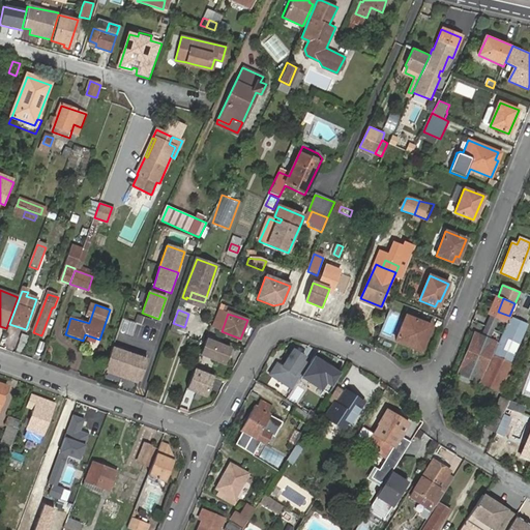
[(406,317),(398,339),(411,344),(410,348),(420,352),(431,326),(406,317)]
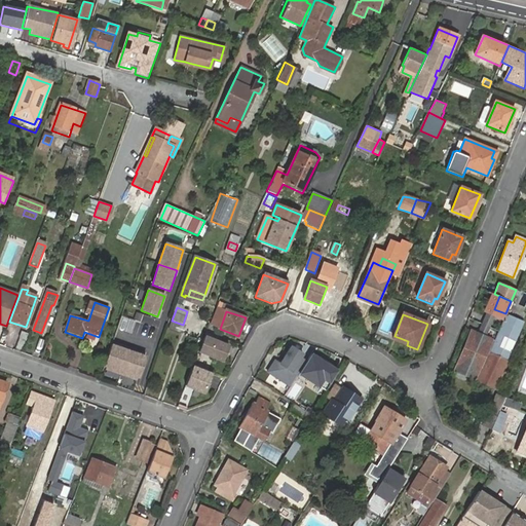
[(492,332),(496,333),(501,322),(497,320),(492,332)]
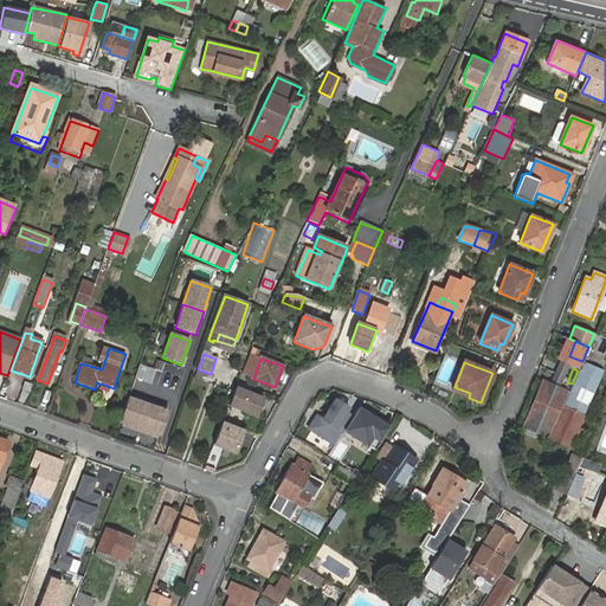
[(211,374),(198,369),(195,378),(210,384),(213,374),(211,374)]
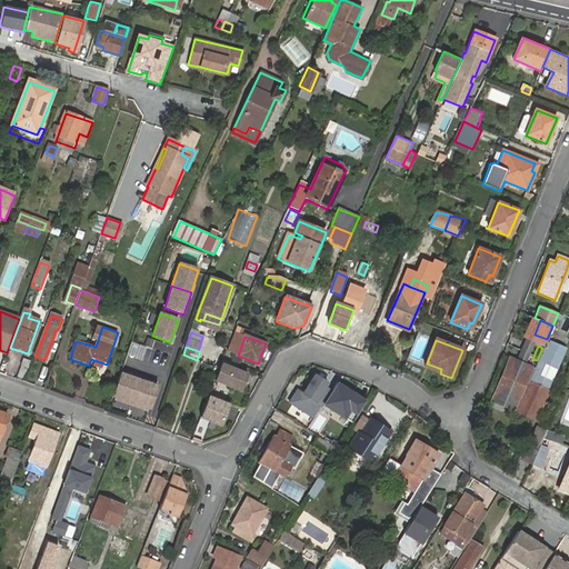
[(545,349),(518,408),(537,417),(548,391),(545,389),(547,381),(543,380),(552,359),(556,360),(558,356),(545,349)]
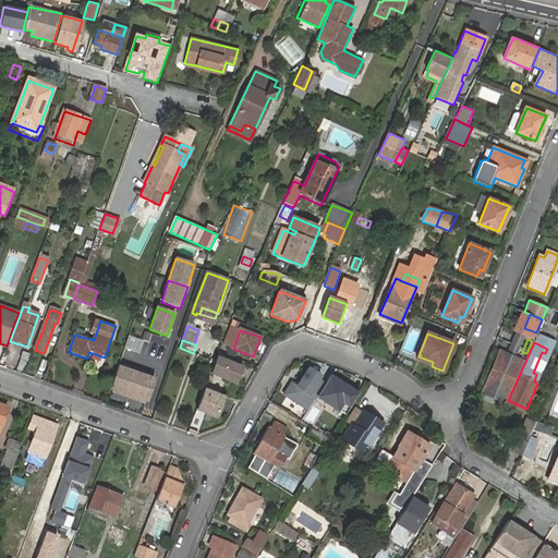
[(498,351),(486,379),(509,389),(520,363),(521,364),(523,361),(498,351)]
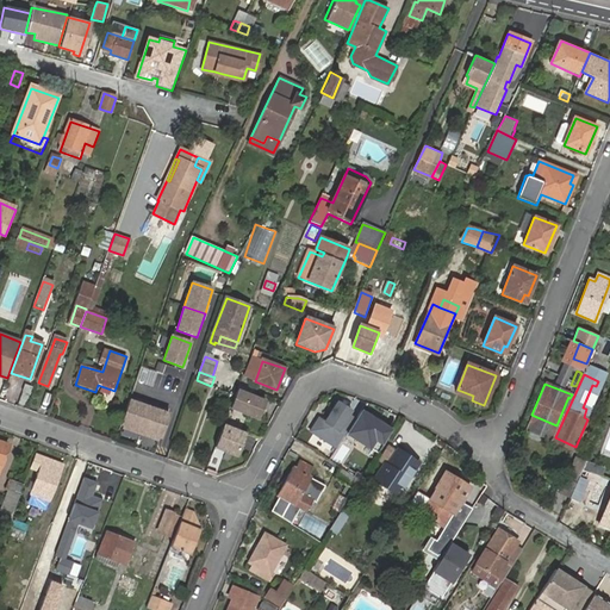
[(473,396),(458,390),(455,394),(472,400),(473,396)]
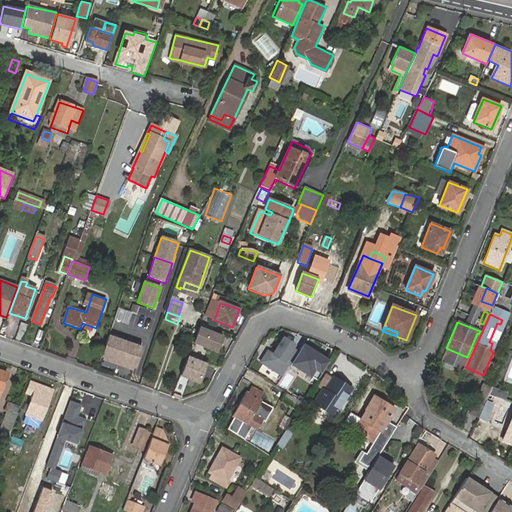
[(221,354),(227,339),(199,328),(193,343),(221,354)]
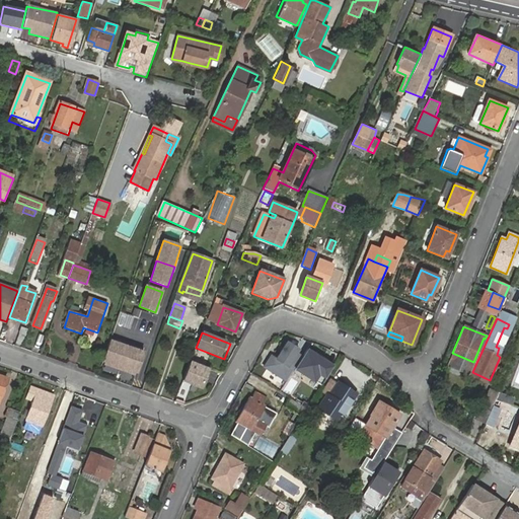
[(14,347),(20,349),(24,337),(19,335),(14,347)]
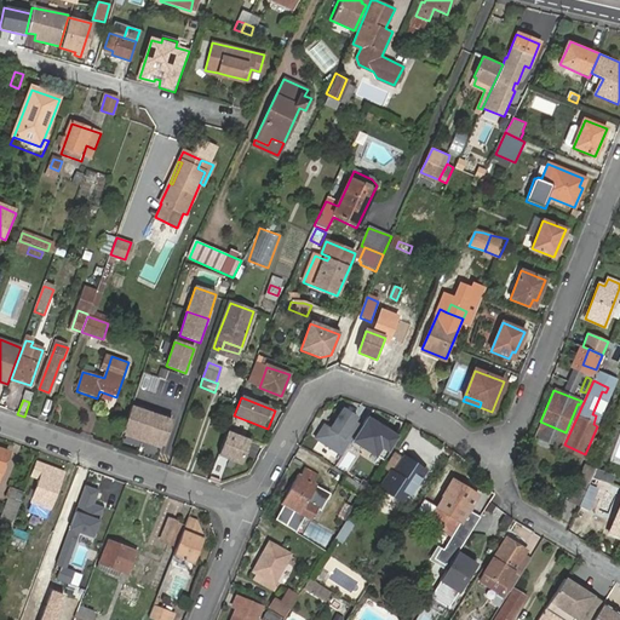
[(143,440),(154,409),(144,407),(143,411),(131,407),(122,432),(143,440)]
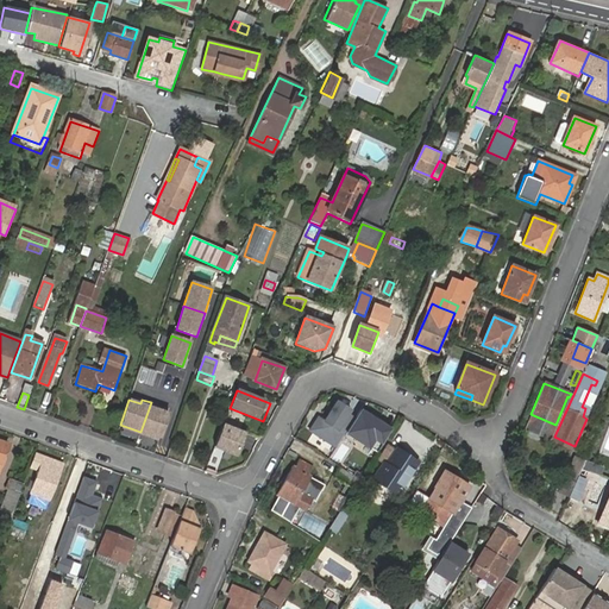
[(344,437),(347,431),(340,427),(349,414),(351,410),(338,401),(325,421),(319,418),(311,431),(337,447),(344,437)]
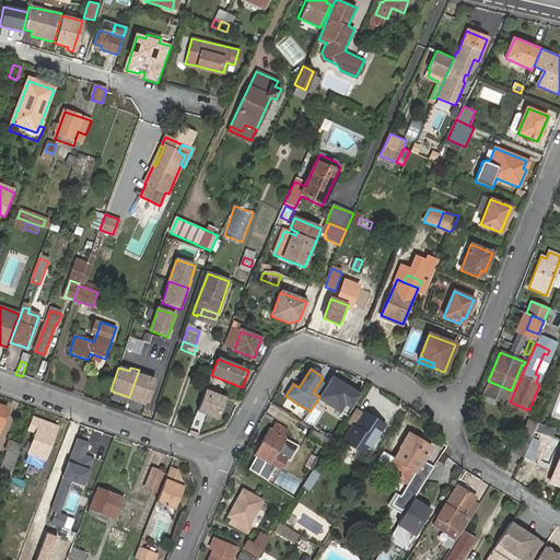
[(148,404),(155,381),(146,376),(147,373),(139,370),(129,397),(148,404)]
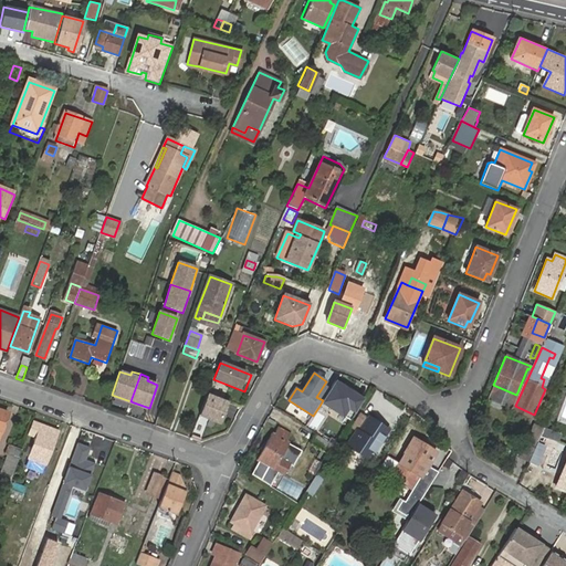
[(349,421),(363,400),(356,396),(357,394),(344,385),(343,387),(335,383),(331,389),(323,400),(320,406),(327,411),(329,408),(349,421)]
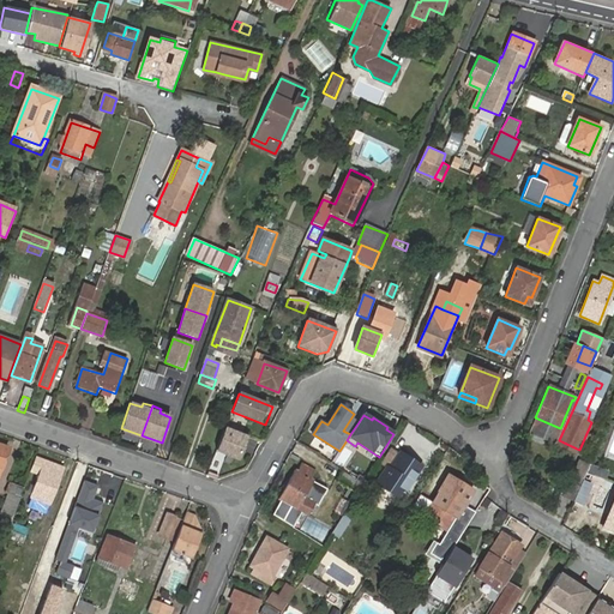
[(350,434),(359,422),(351,417),(343,431),(350,434)]
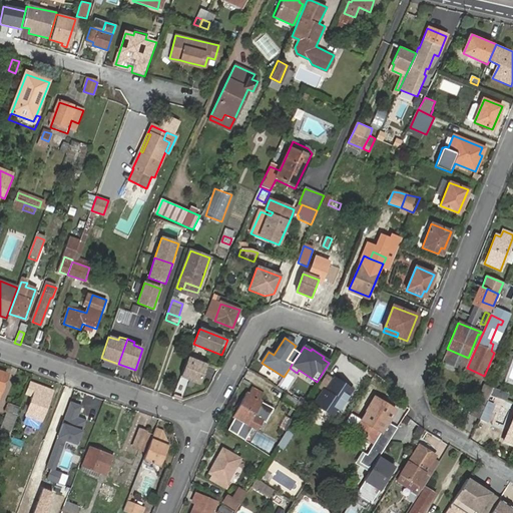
[(199,384),(206,366),(187,358),(180,377),(199,384)]
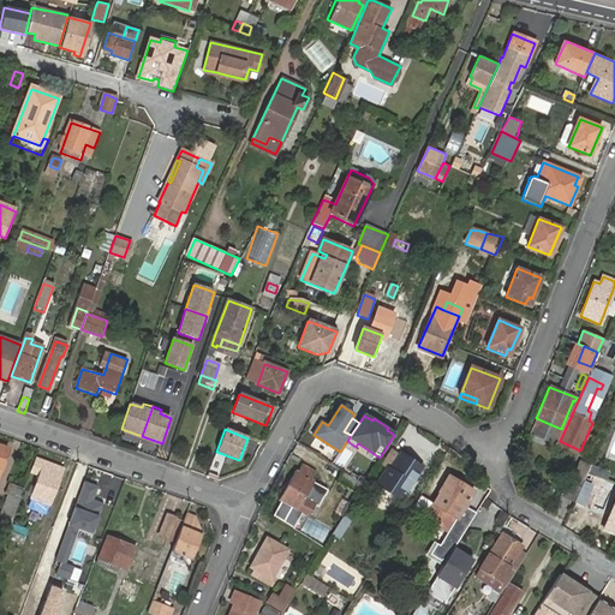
[(408,464),(411,460),(401,453),(400,454),(393,449),(383,465),(388,467),(377,484),(401,500),(419,471),(408,464)]
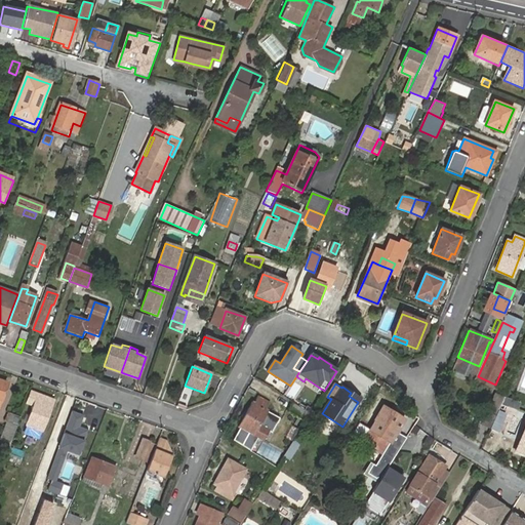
[(33,407),(26,427),(29,428),(26,435),(38,440),(41,432),(43,433),(53,407),(52,405),(47,403),(49,399),(30,391),(26,404),(33,407)]
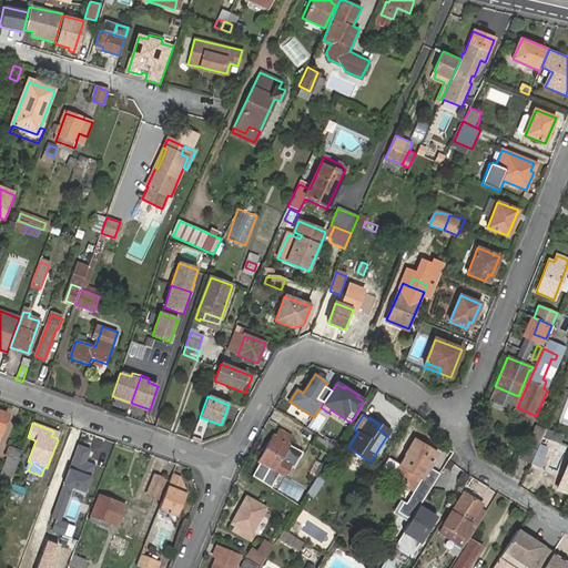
[(391,432),(379,425),(377,428),(387,435),(391,432)]
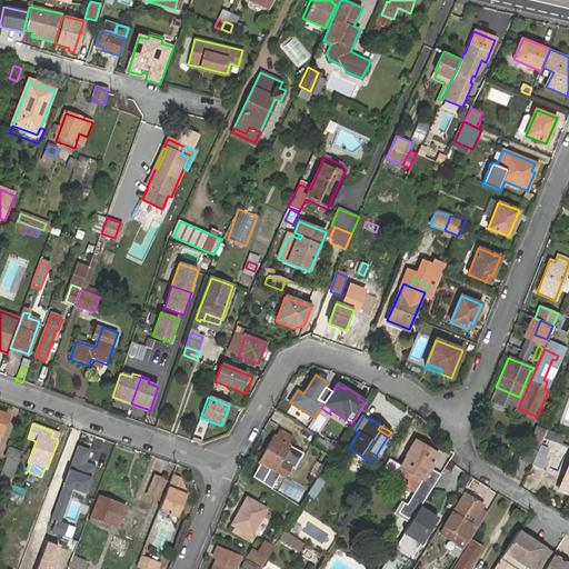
[(272,436),(259,462),(260,463),(279,475),(286,478),(291,468),(292,467),(282,461),(290,446),(288,445),(291,438),(279,430),(275,437),(272,436)]
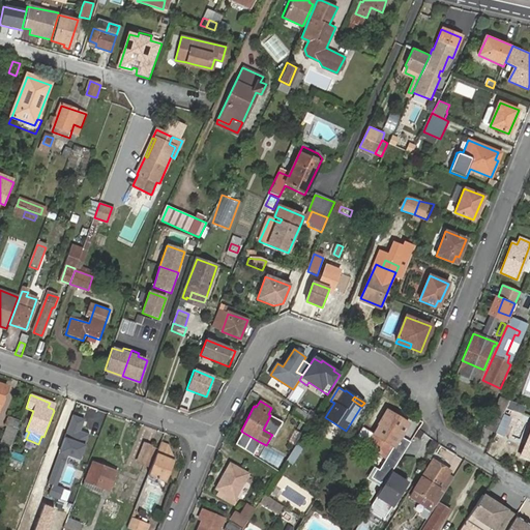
[(307,414),(295,406),(290,415),(302,422),(307,414)]
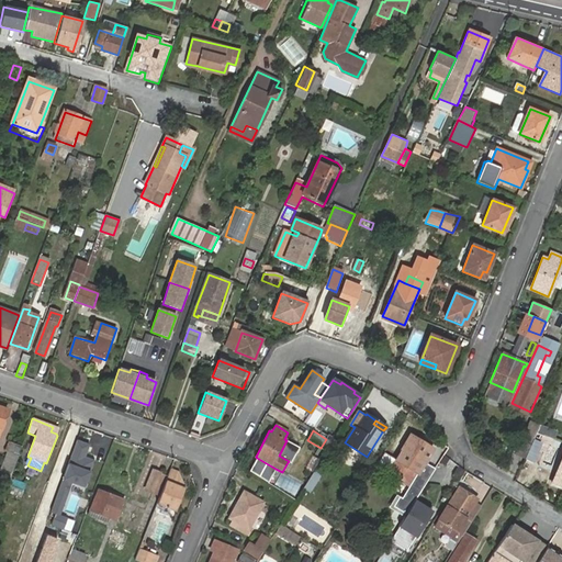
[(529,450),(537,433),(529,431),(523,447),(529,450)]
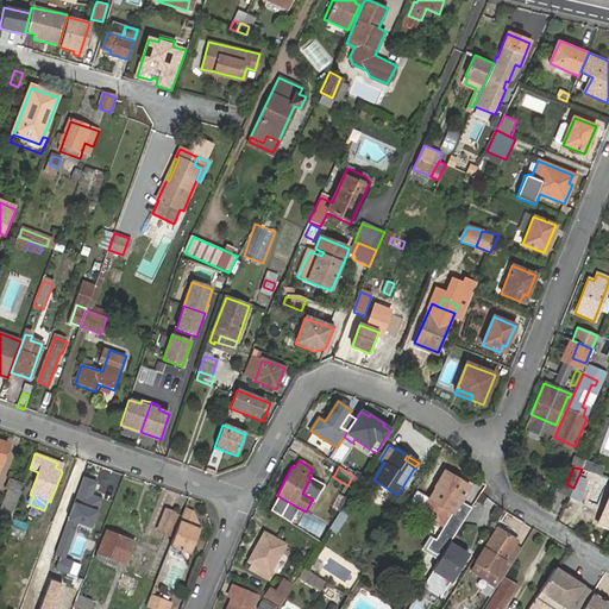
[(437,487),(429,500),(421,512),(443,525),(458,500),(459,501),(469,487),(445,471),(435,485),(437,487)]
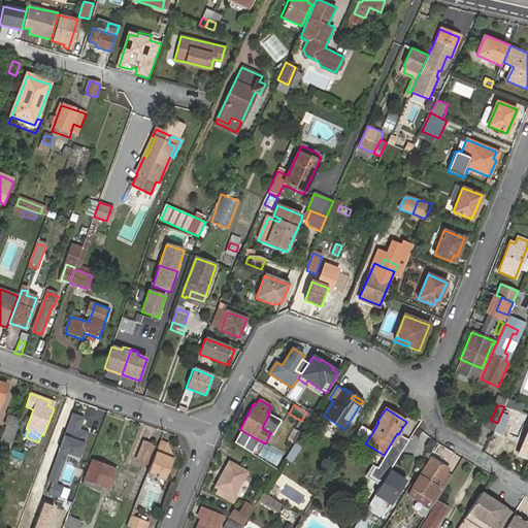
[(319,415),(315,411),(311,416),(308,422),(312,425),(319,415)]
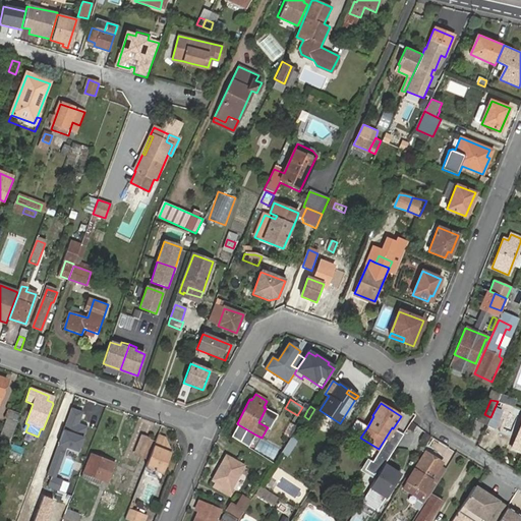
[(270,429),(278,415),(266,408),(258,422),(268,427),(267,428),(270,429)]
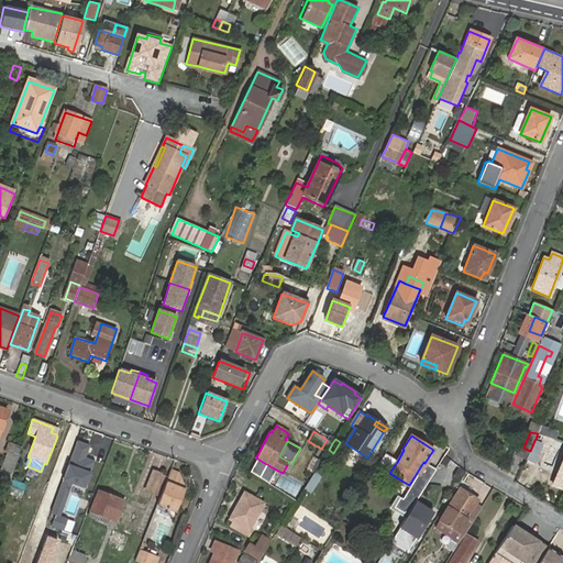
[(9,443),(7,452),(17,455),(21,448),(9,443)]
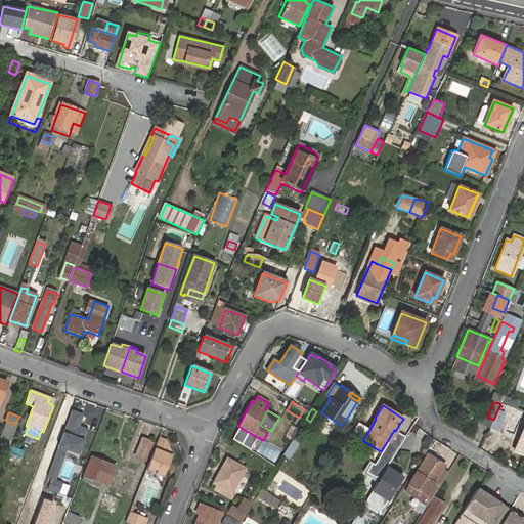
[(487,417),(483,425),(490,428),(490,427),(493,420),(487,417)]
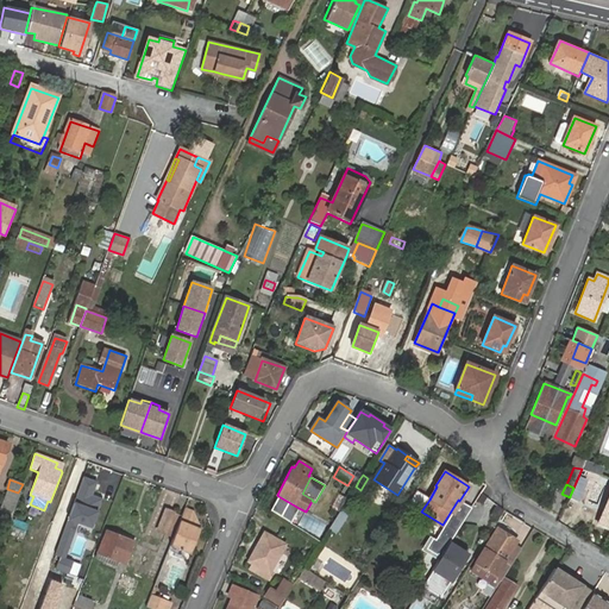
[(608,488),(596,523),(608,528),(608,488)]
